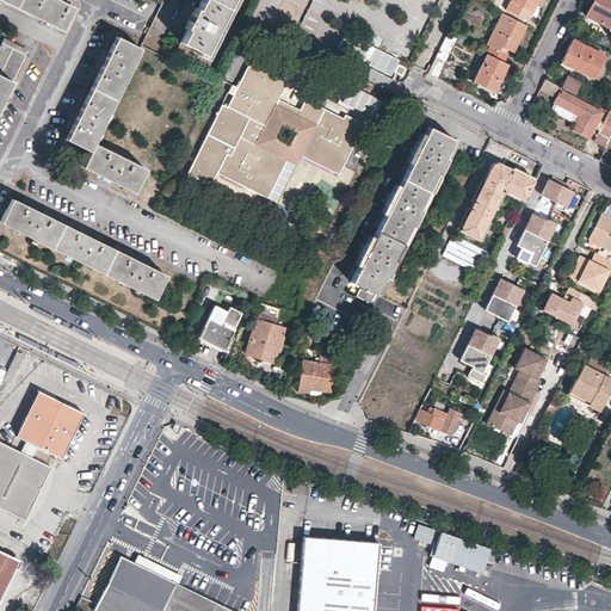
[(0,0),(61,30),(74,6),(61,0),(0,0)]
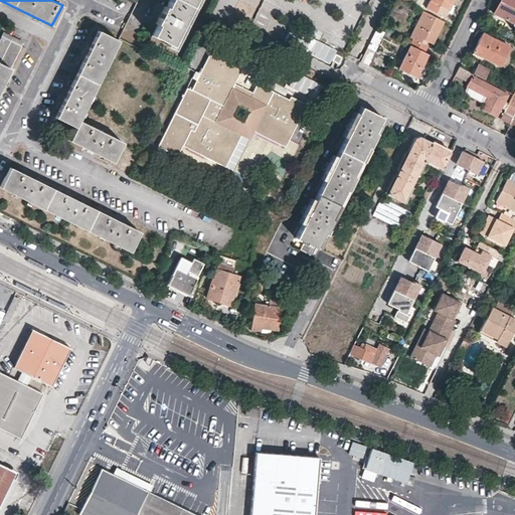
[(170,46),(193,0),(169,0),(166,6),(164,5),(159,15),(154,24),(156,25),(150,35),(170,46)]
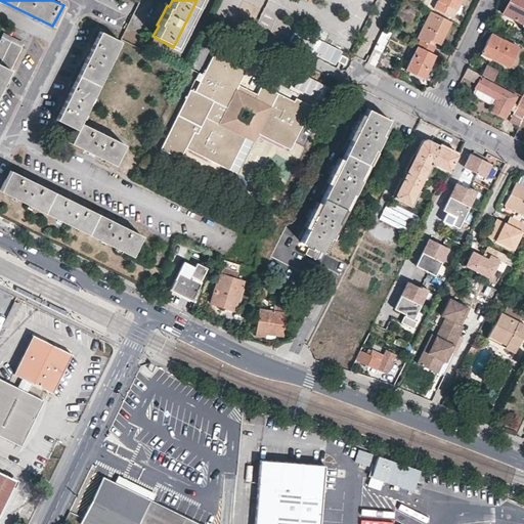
[(435,0),(432,7),(451,16),(460,0),(435,0)]
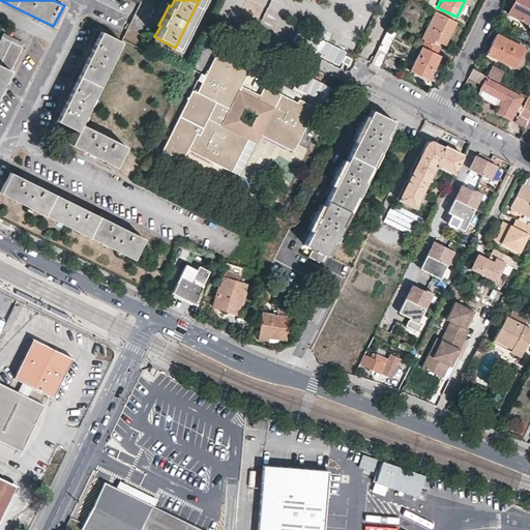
[(529,0),(514,0),(508,12),(529,23),(529,0)]
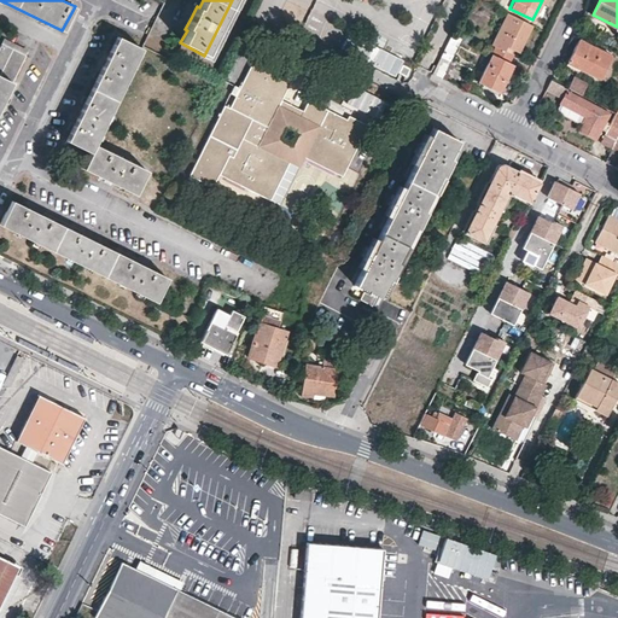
[(491,44),(495,46),(491,53),(508,62),(512,54),(505,51),(507,46),(518,51),(531,24),(507,13),(491,44)]
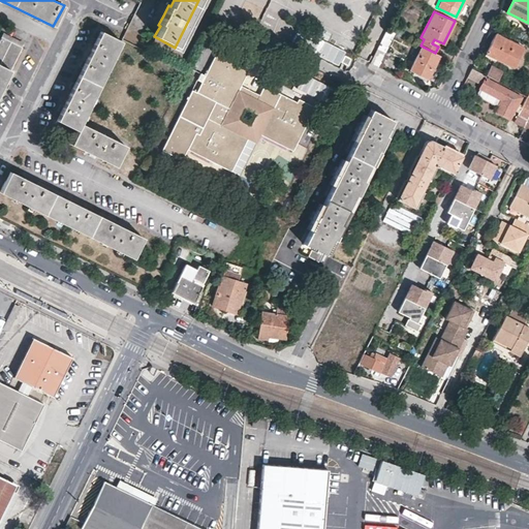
[(339,64),(345,51),(299,28),(292,42),(339,64)]
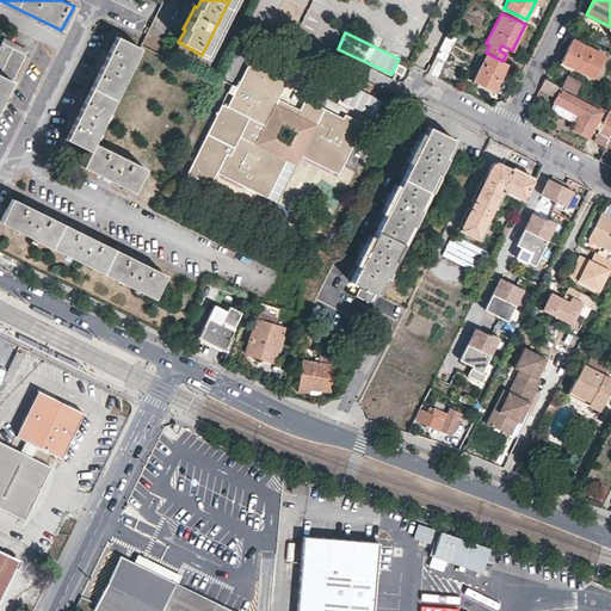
[(93,140),(141,45),(117,34),(107,53),(72,123),(66,136),(90,148),(81,164),(110,178),(134,190),(146,166),(93,140)]
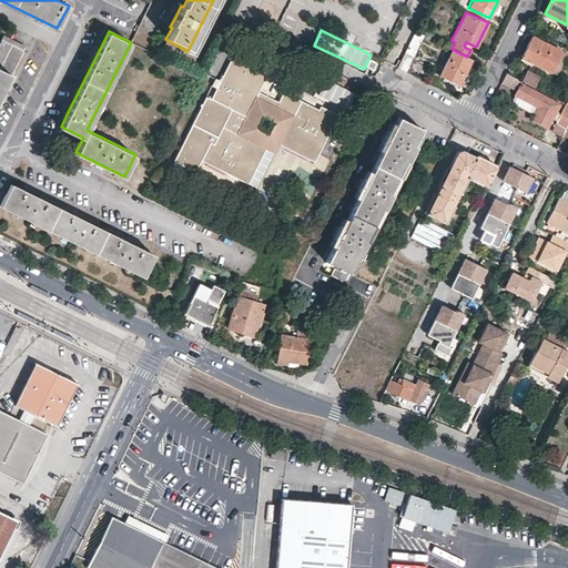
[(406,71),(424,34),(415,31),(398,68),(406,71)]
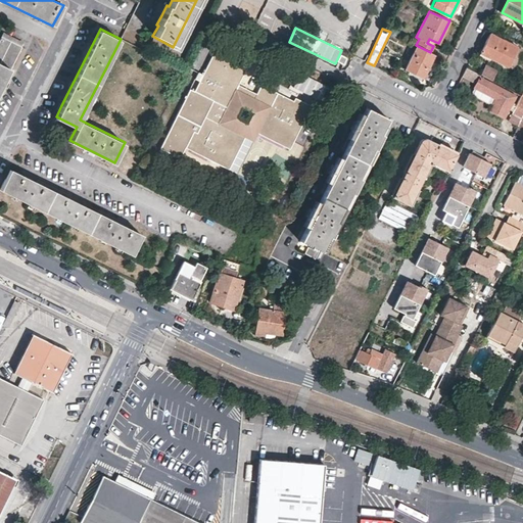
[(0,89),(17,55),(24,43),(3,33),(0,38),(0,89)]
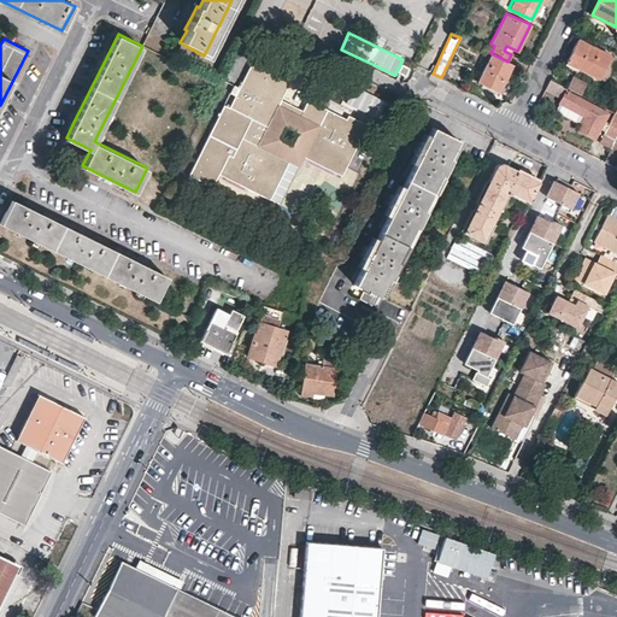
[(579,64),(577,68),(600,80),(611,57),(577,40),(568,58),(579,64)]
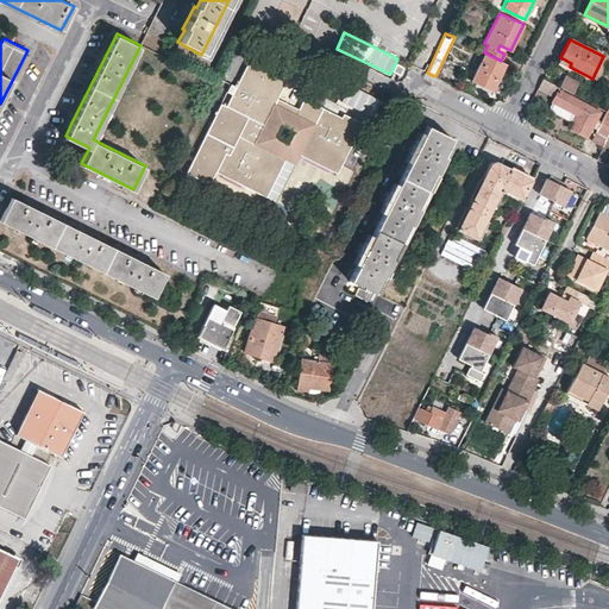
[(501,61),(484,52),(471,80),(493,90),(506,63),(501,61)]
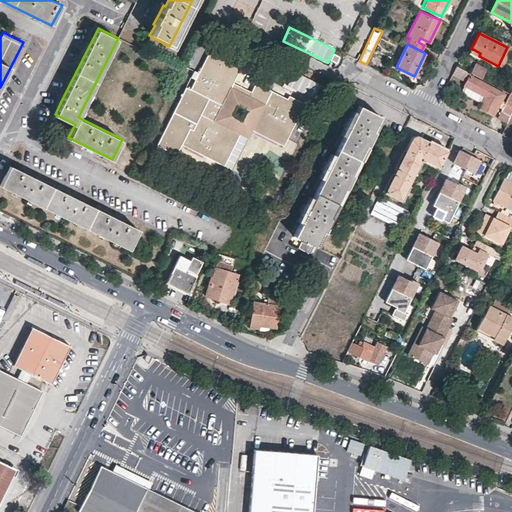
[(241,64),(209,48),(197,73),(192,71),(189,77),(194,79),(189,90),(184,87),(155,145),(174,155),(180,145),(199,154),(200,152),(204,154),(203,156),(222,166),(229,152),(227,151),(229,147),(231,148),(238,134),(246,138),(250,130),(264,137),(265,135),(269,137),(268,139),(282,146),(291,127),(289,126),(291,122),(293,123),(303,104),(287,96),(285,99),(254,83),(249,92),(231,83),(241,64)]
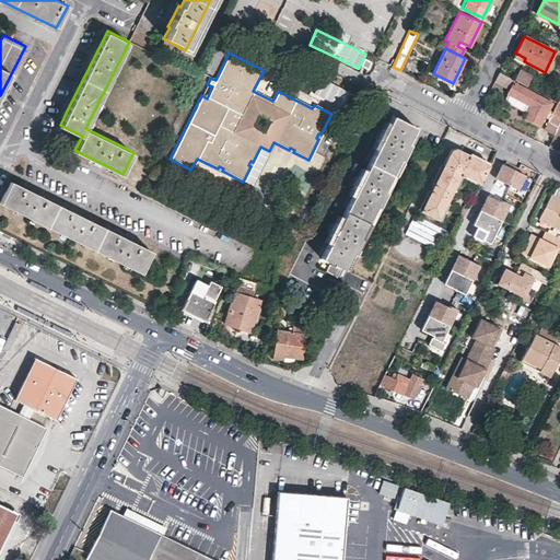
[(521,70),(515,79),(528,85),(533,76),(521,70)]
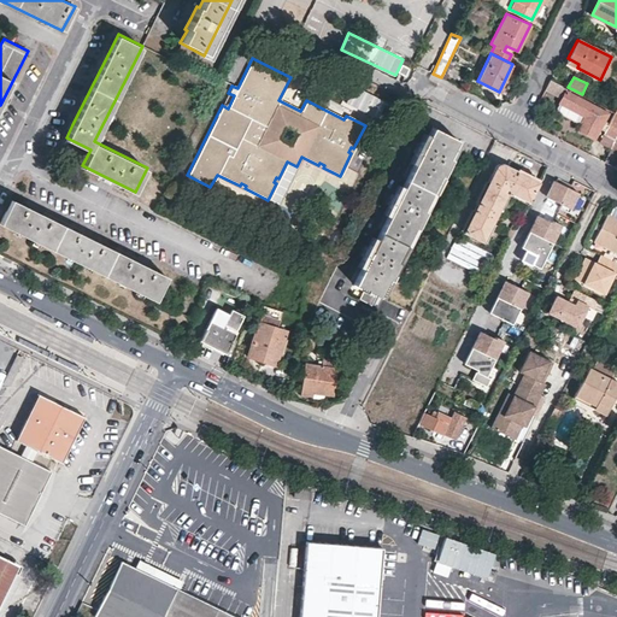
[(609,112),(566,90),(568,87),(552,78),(546,89),(562,98),(559,103),(556,111),(580,124),(576,130),(595,139),(609,112)]
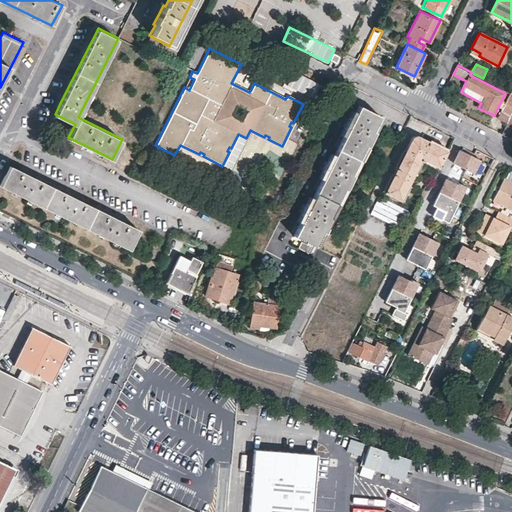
[(294,70),(286,85),(313,98),(320,84),(294,70)]
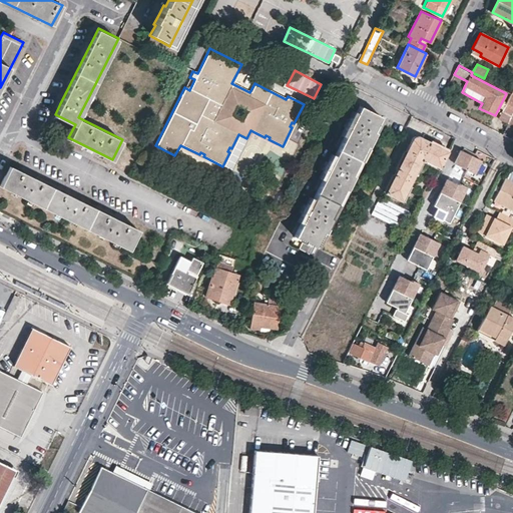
[(512,93),(511,93),(503,110),(499,118),(508,122),(512,113),(512,93)]
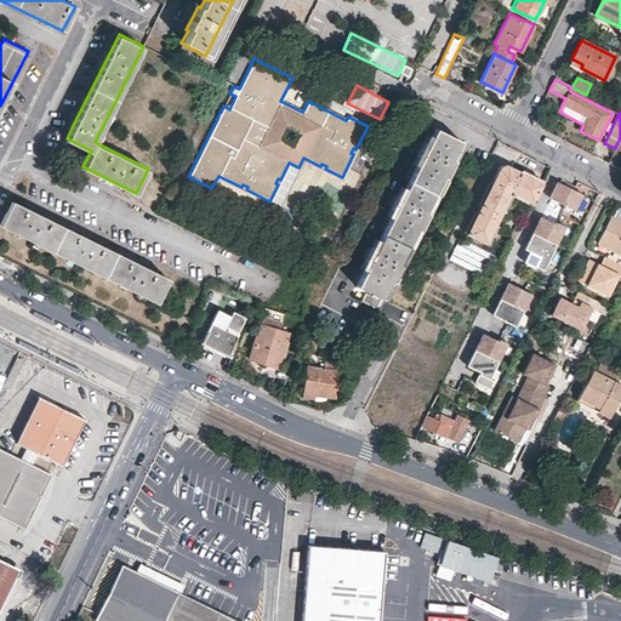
[(436,127),(431,137),(416,166),(405,188),(389,220),(379,241),(363,271),(355,286),(366,291),(362,300),(374,307),(379,298),(382,300),(391,280),(393,281),(403,265),(400,262),(417,229),(420,231),(428,212),(426,211),(443,177),(445,178),(455,160),(451,159),(461,141),(436,127)]
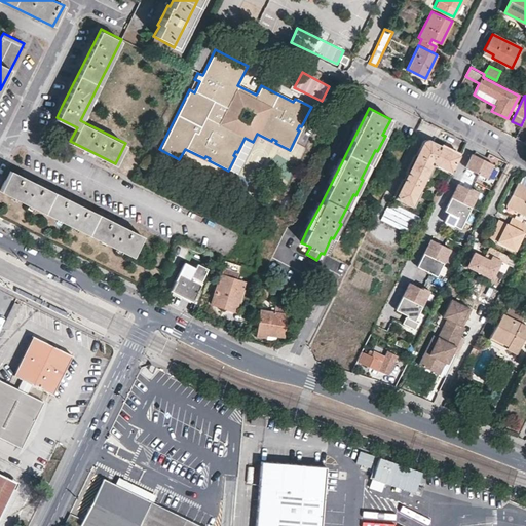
[(348,139),(352,141),(365,116),(361,114),(348,139)]
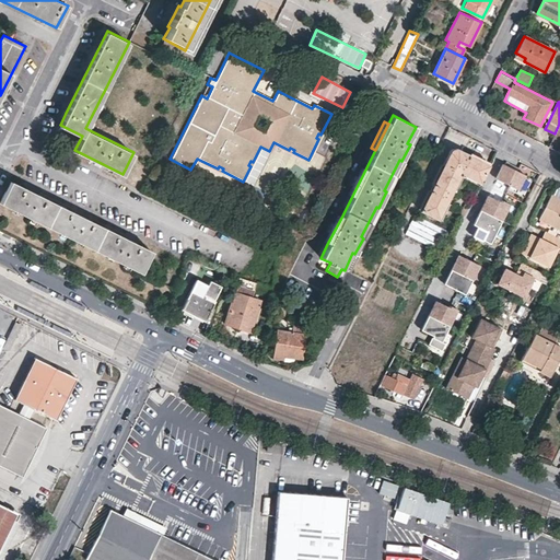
[(65,148),(69,141),(56,135),(53,142),(65,148)]
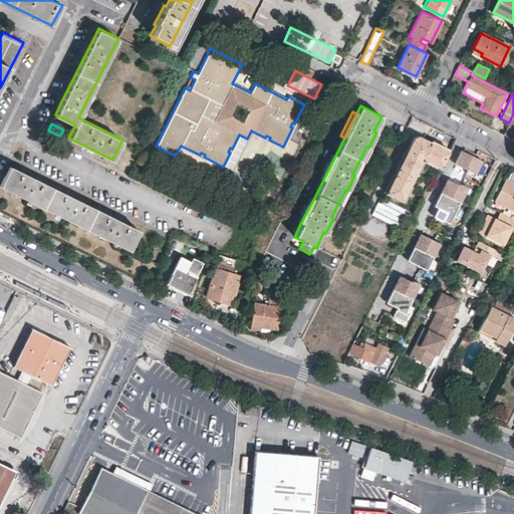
[(449,153),(419,138),(413,139),(386,193),(402,202),(423,159),(441,168),(449,153)]
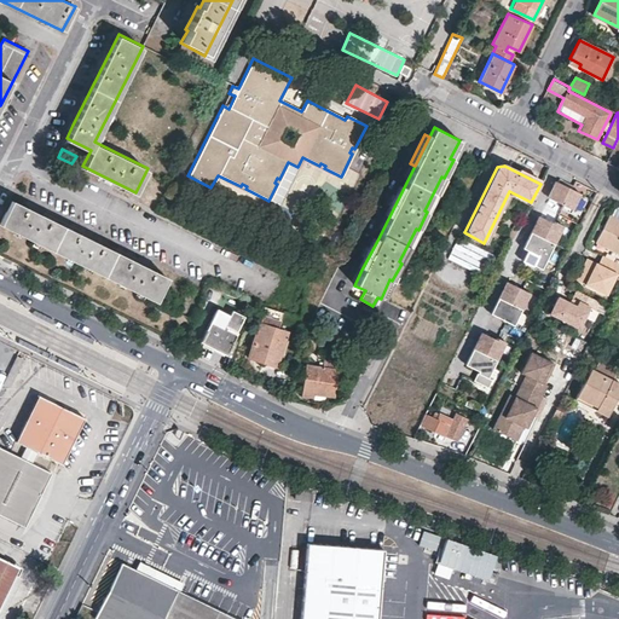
[(557,184),(550,198),(563,204),(561,209),(571,214),(580,195),(557,184)]
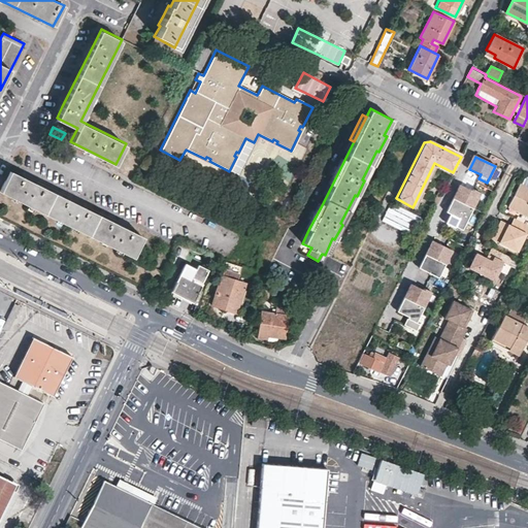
[(328,184),(331,187),(344,160),(340,159),(328,184)]
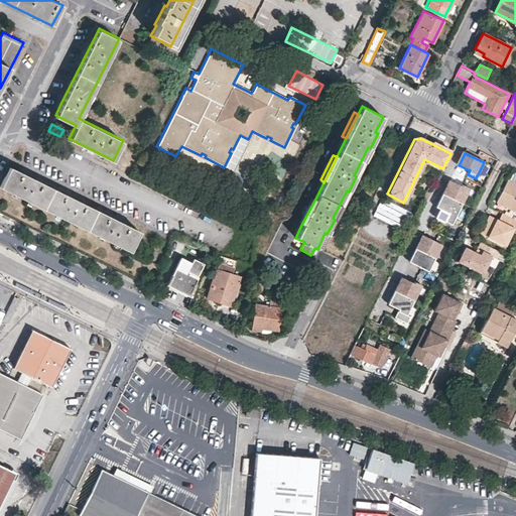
[(0,187),(129,252),(139,231),(122,223),(70,197),(24,174),(9,167),(0,186),(0,187)]
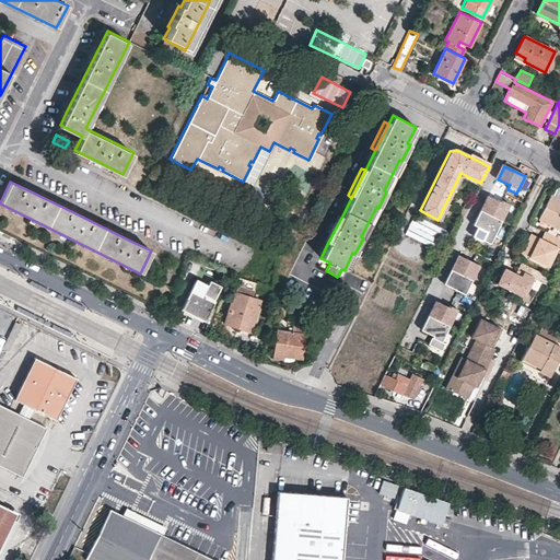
[(559,198),(551,194),(538,219),(559,229),(559,198)]
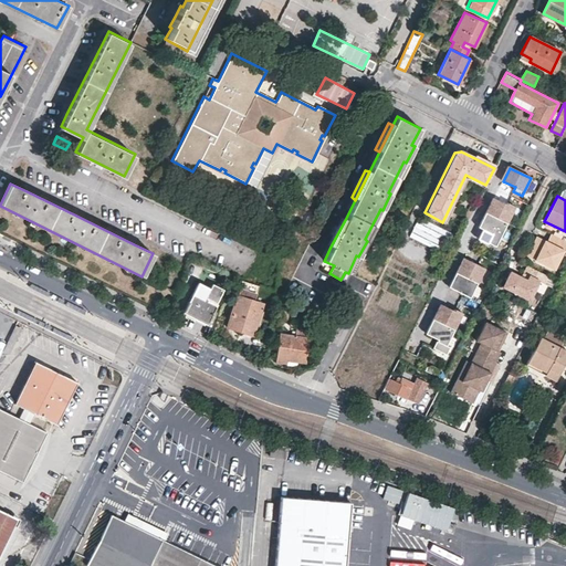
[(494,199),(488,215),(507,224),(514,210),(494,199)]
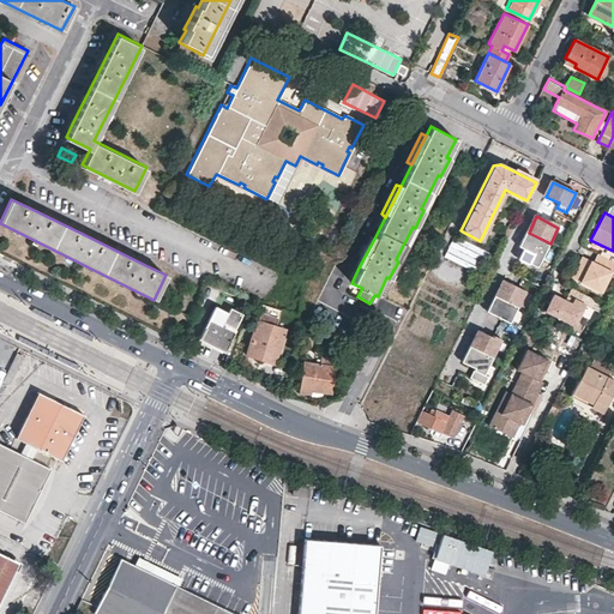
[(441,254),(486,276),(497,256),(451,233),(441,254)]
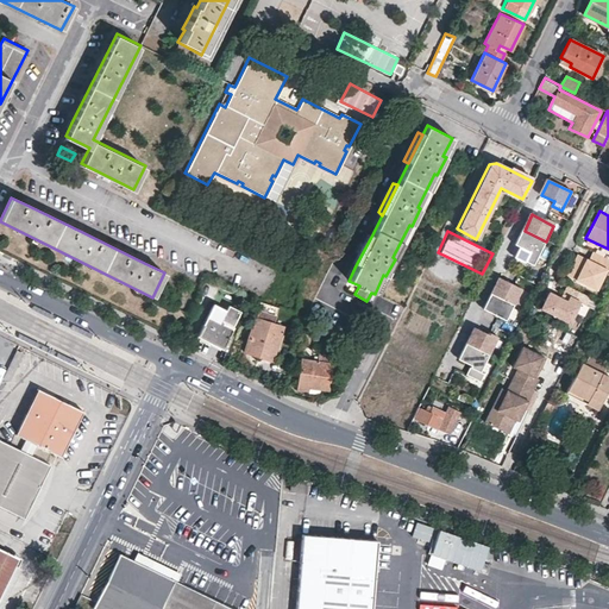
[(525,231),(518,245),(528,250),(525,258),(534,264),(546,242),(525,231)]
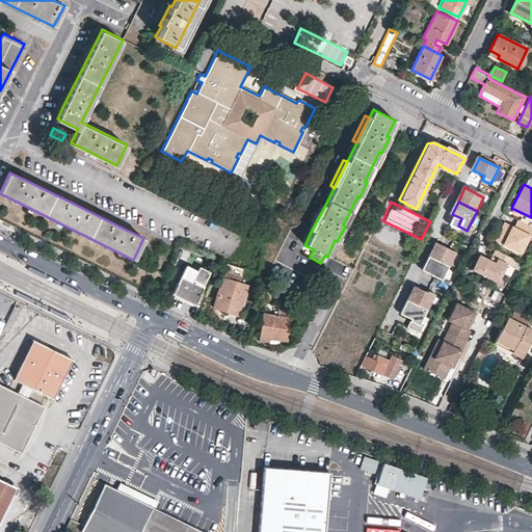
[(308,230),(311,232),(324,207),(320,205),(308,230)]
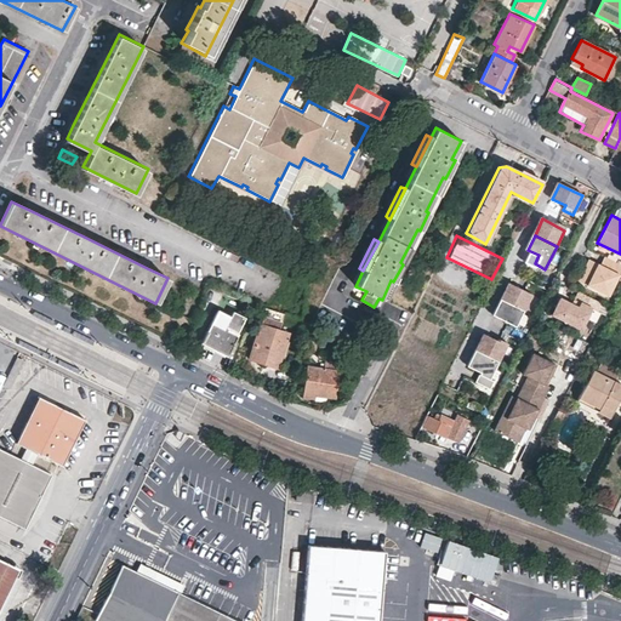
[(620,269),(620,265),(604,256),(599,265),(588,258),(577,280),(608,296),(620,269)]
